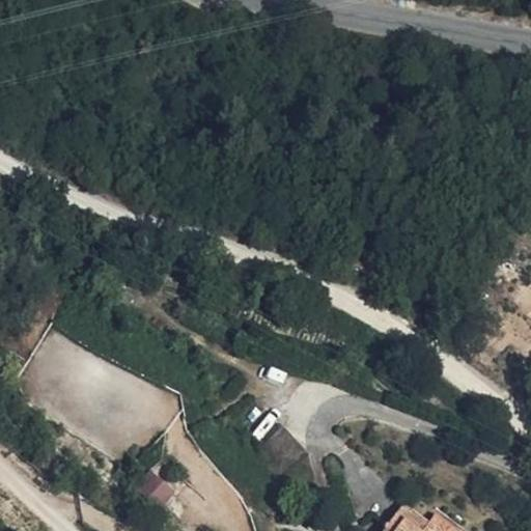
[(282,429),(261,466),(271,471),(287,432),(282,429)]
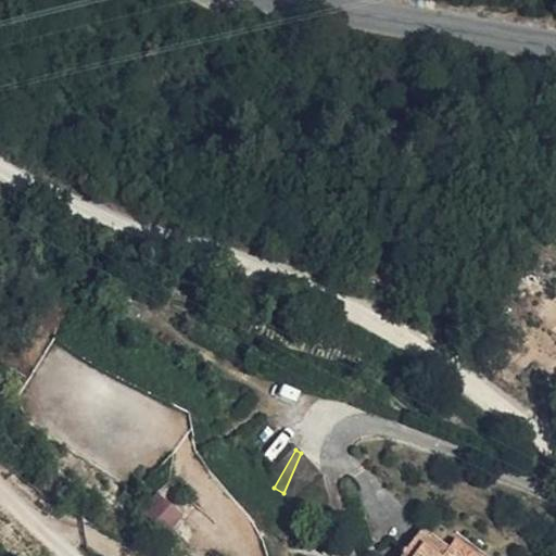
[(301,503),(323,467),(301,453),(283,493),(301,503)]
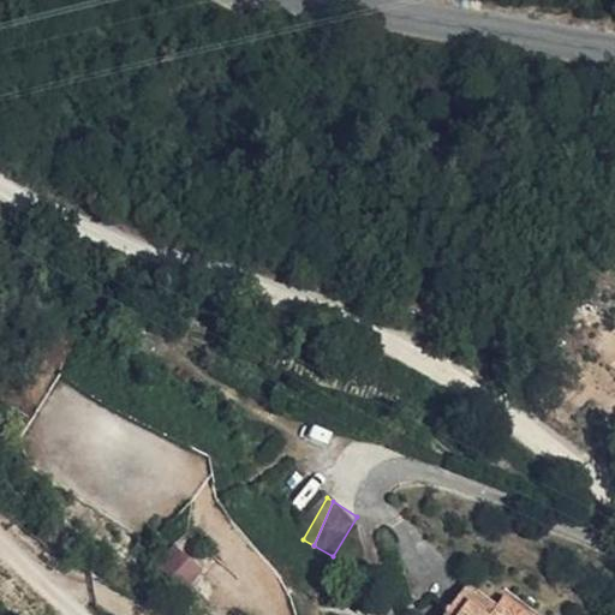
[(156,566),(186,591),(207,565),(177,541),(156,566)]
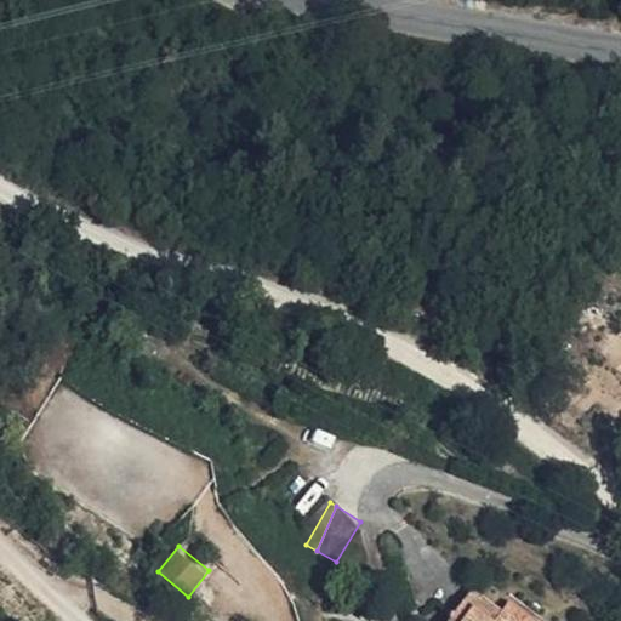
[(501,610),(508,598),(474,576),(467,590),(501,610)]
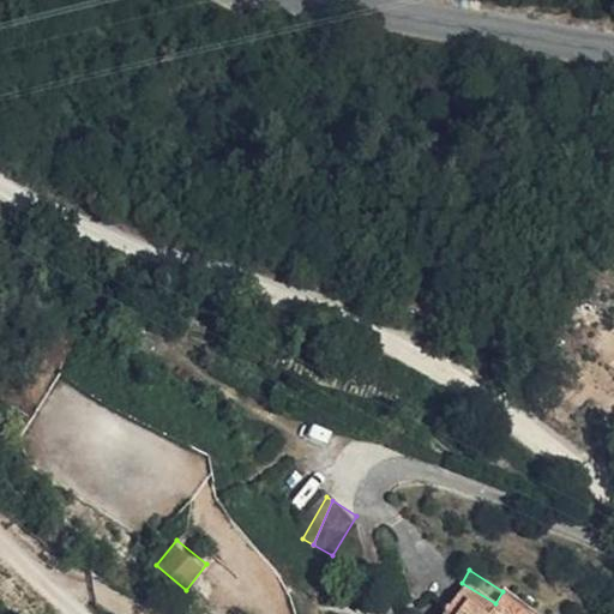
[(503,591),(537,613),(566,613),(567,613),(510,577),(503,591)]
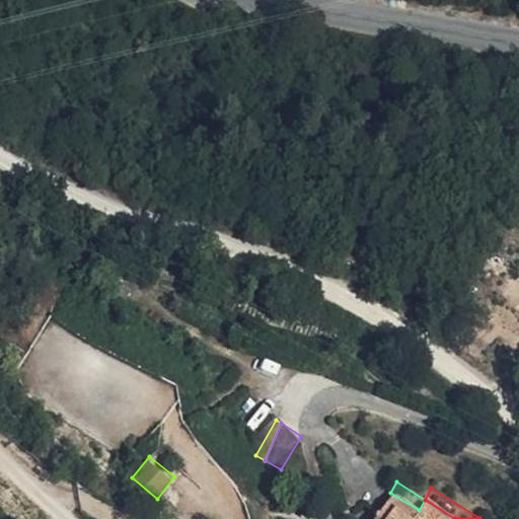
[(454,518),(425,500),(419,510),(390,493),(375,518),(454,518)]
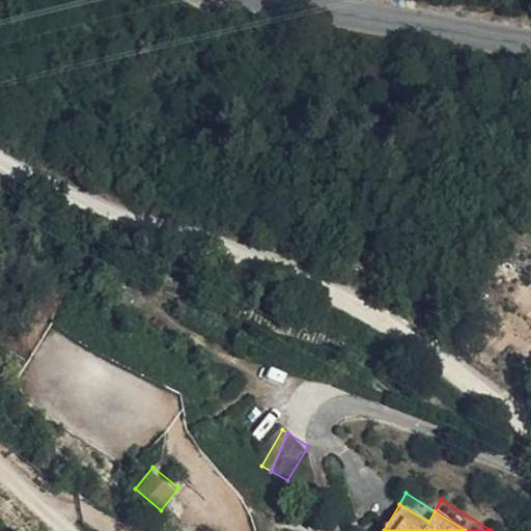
All buildings are outlined.
